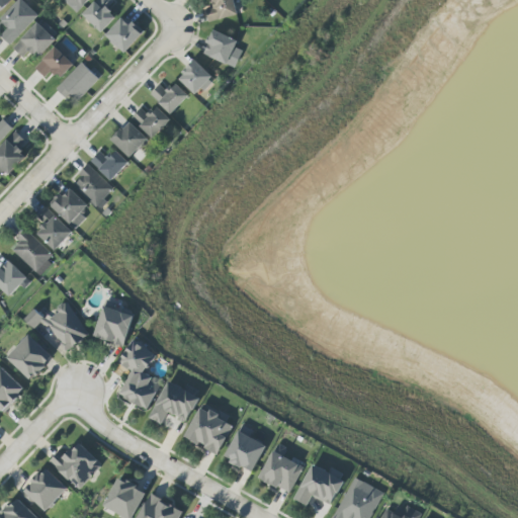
[(0,21),(7,28),(0,36),(10,46),(37,16),(20,0),(18,0),(0,19),(0,21)]
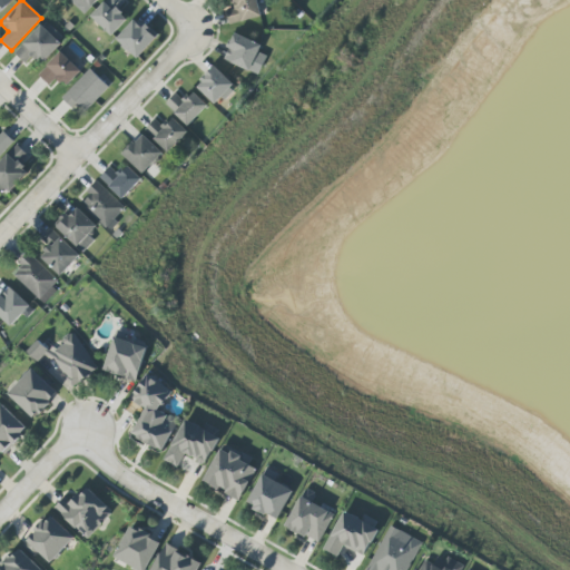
[(0,0),(0,13),(12,0),(0,0)]
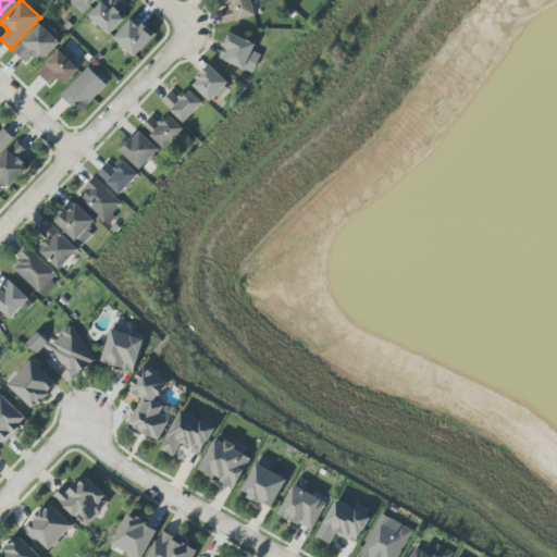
[(110,36),(126,19),(113,7),(119,0),(103,0),(89,16),(110,36)]
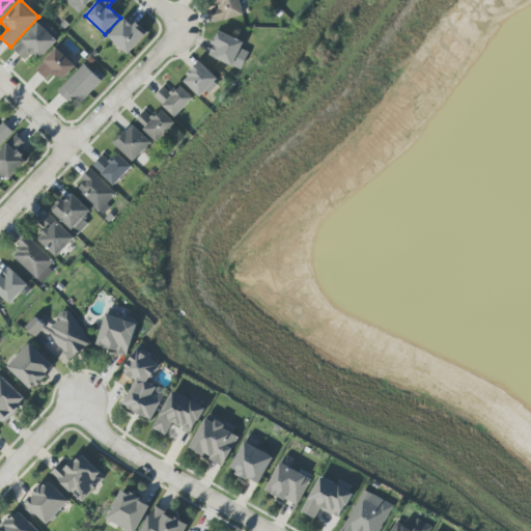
[(244,16),(240,0),(210,0),(216,23),(244,16)]
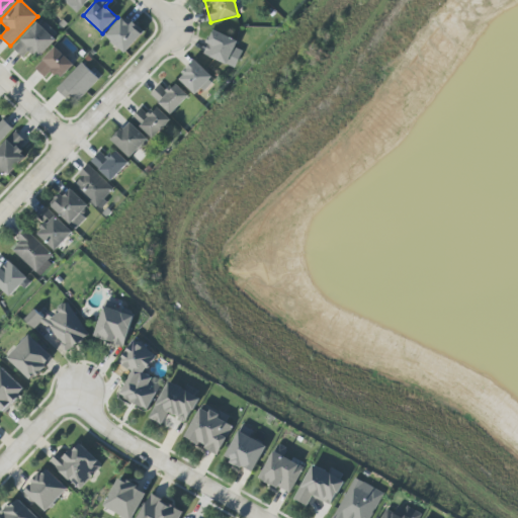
[(106,35),(124,54),(144,33),(124,16),(106,35)]
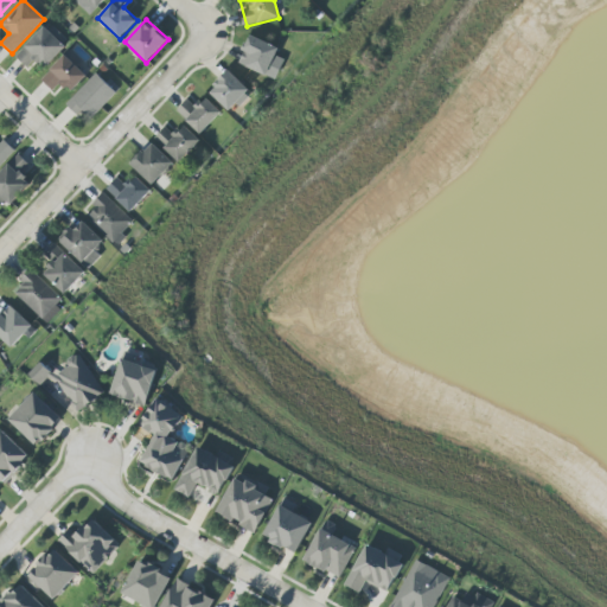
[(27,69),(36,61),(44,69),(65,46),(44,27),(16,57),(27,69)]
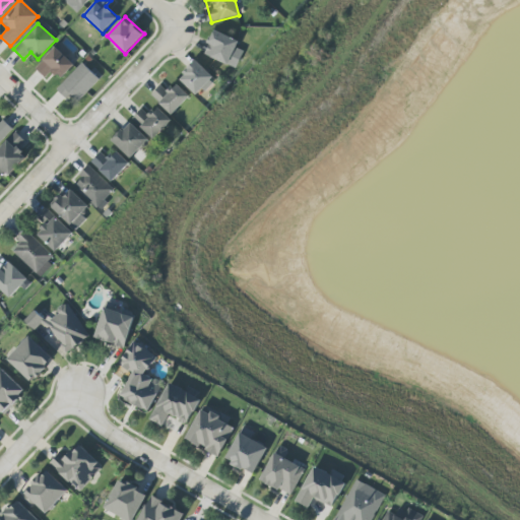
[(229,65),(239,41),(214,30),(204,55),(229,65)]
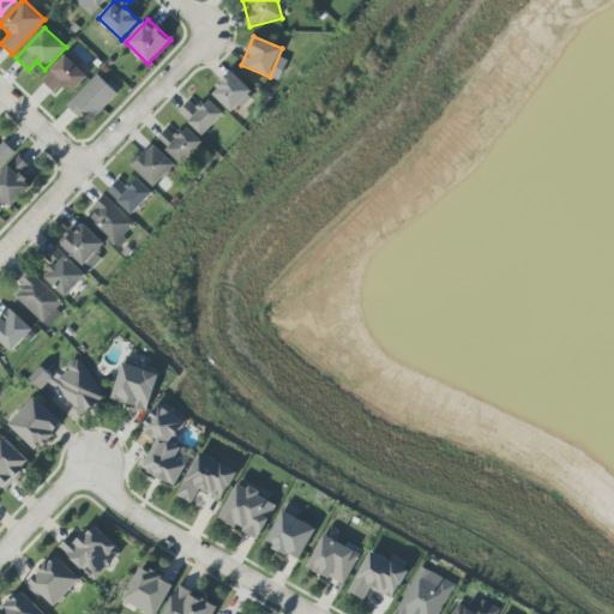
[(72,94),(88,77),(65,56),(42,82),(53,92),(60,84),(72,94)]
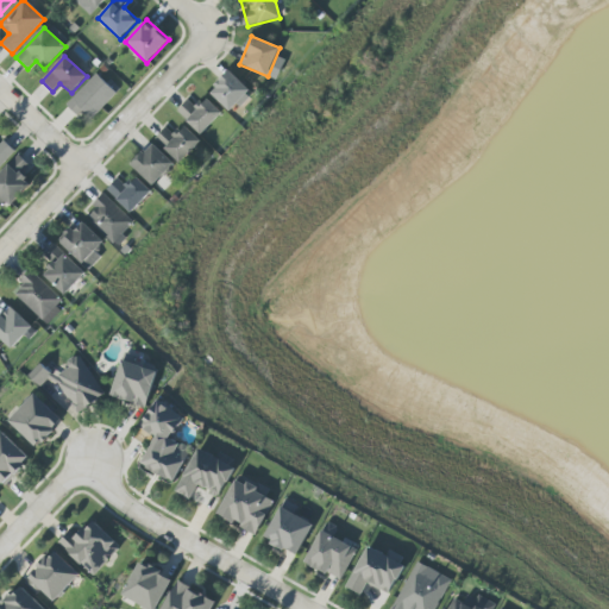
[(209,93),(232,113),(252,92),(228,70),(209,93)]
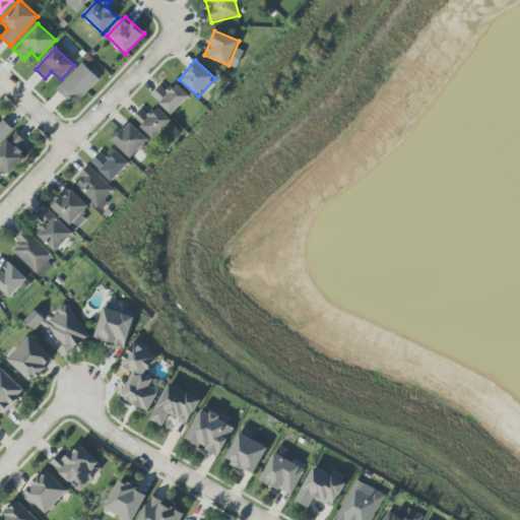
[(100,80),(82,63),(57,89),(74,106),(100,80)]
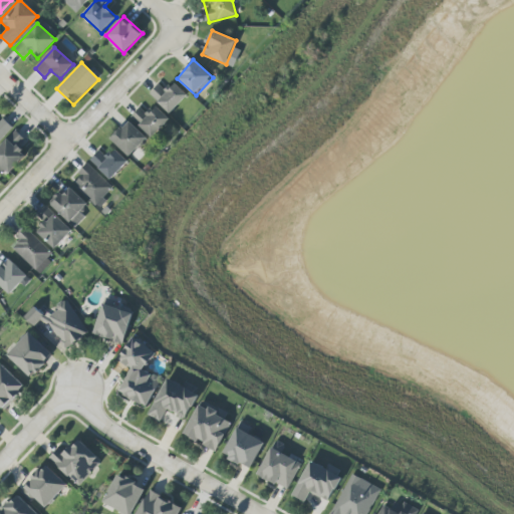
[(171,114),(188,95),(174,82),(166,91),(158,84),(150,94),(171,114)]
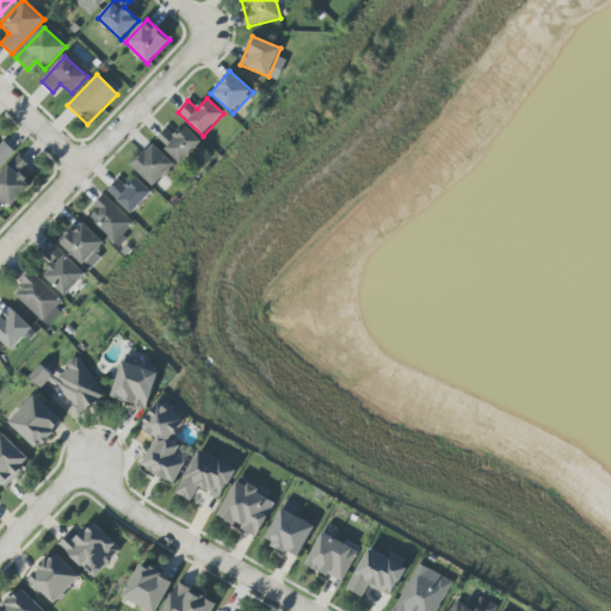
[(181,165),(202,142),(185,125),(174,136),(166,129),(155,140),(181,165)]
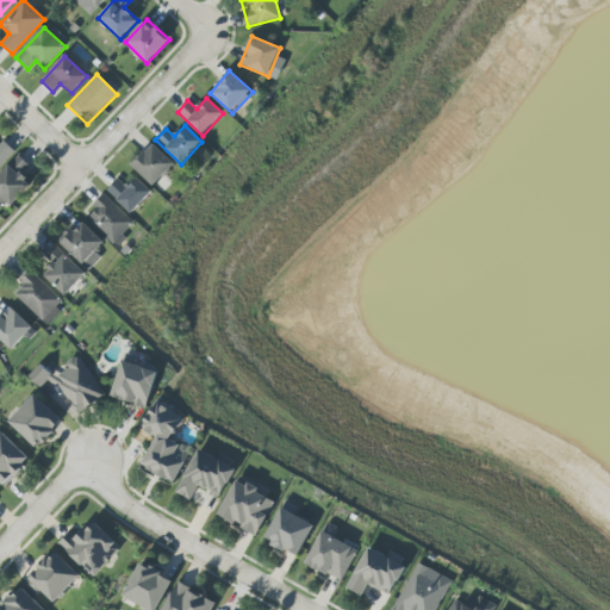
[(4,141),(0,143),(0,168),(16,153),(4,141)]
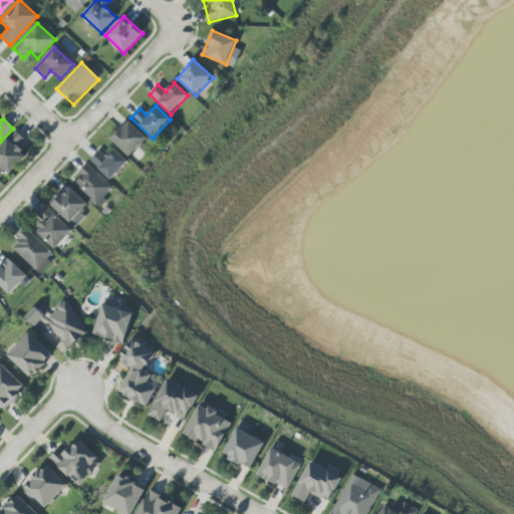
[(110,140),(130,158),(147,139),(129,121),(110,140)]
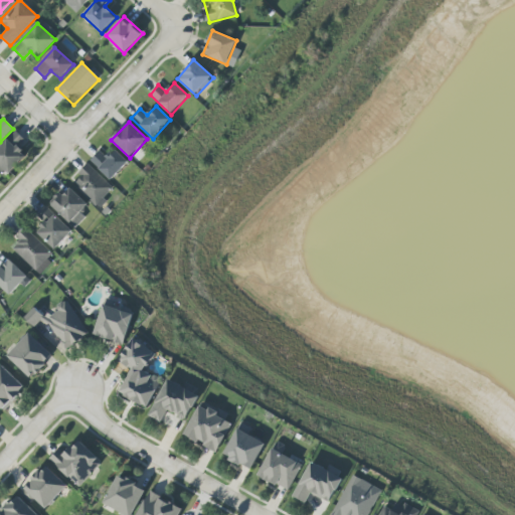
[(28,143),(15,131),(0,148),(0,171),(6,177),(26,156),(21,152),(28,143)]
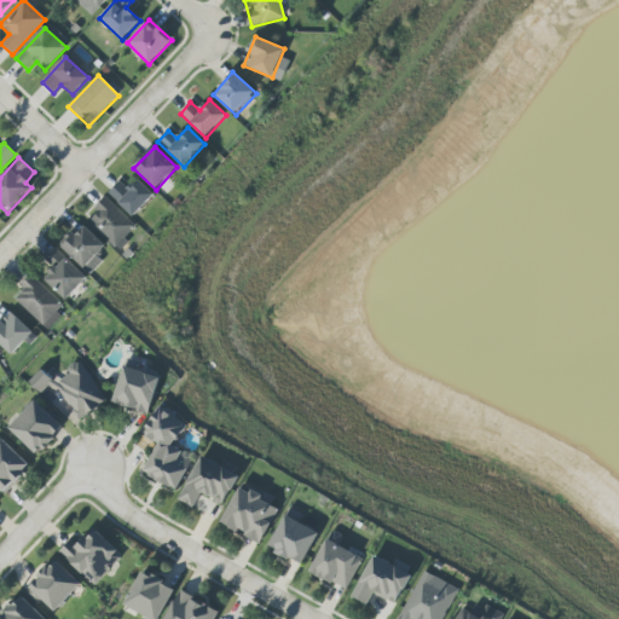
[(108,194),(133,218),(155,195),(138,180),(128,190),(120,181),(108,194)]
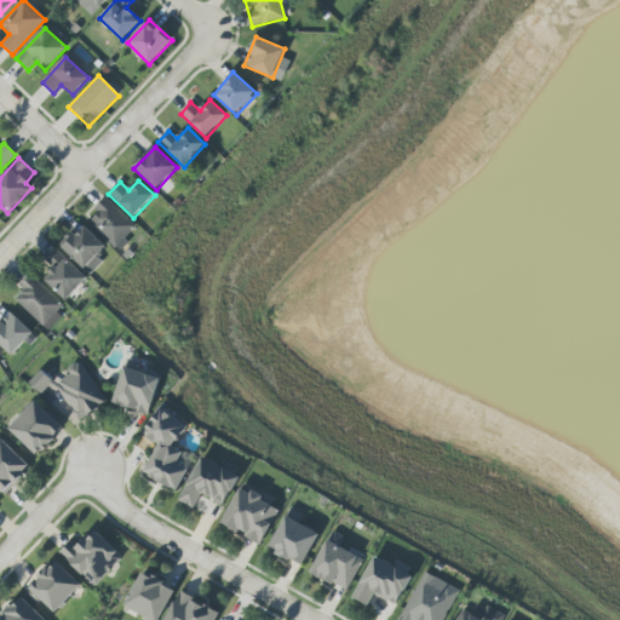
[(87,219),(119,248),(138,228),(107,199),(87,219)]
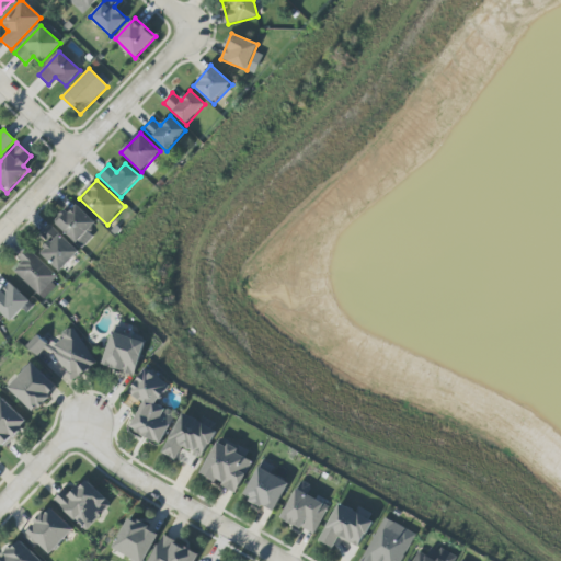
[(54,224),(82,249),(93,237),(88,232),(96,222),(73,202),(54,224)]
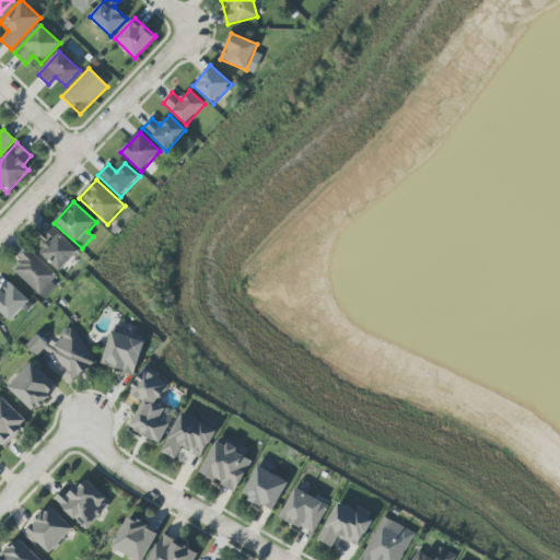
[(79,253),(53,225),(41,236),(48,244),(39,252),(59,271),(79,253)]
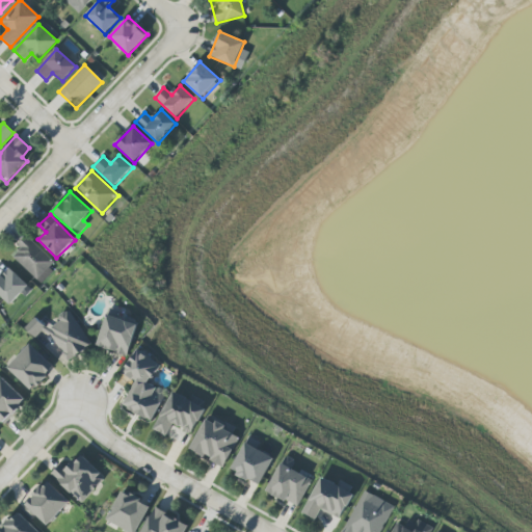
[(10,256),(40,283),(56,265),(28,237),(10,256)]
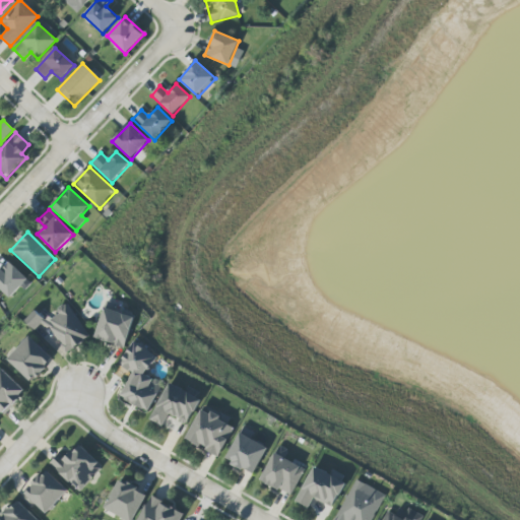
[(27,279),(7,260),(0,267),(0,288),(10,299),(27,279)]
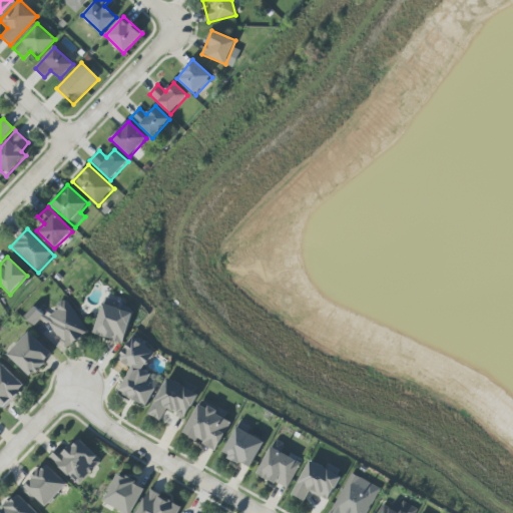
[(89,332),(65,299),(56,306),(57,308),(42,319),(35,309),(25,316),(32,326),(44,318),(65,349),(89,332)]
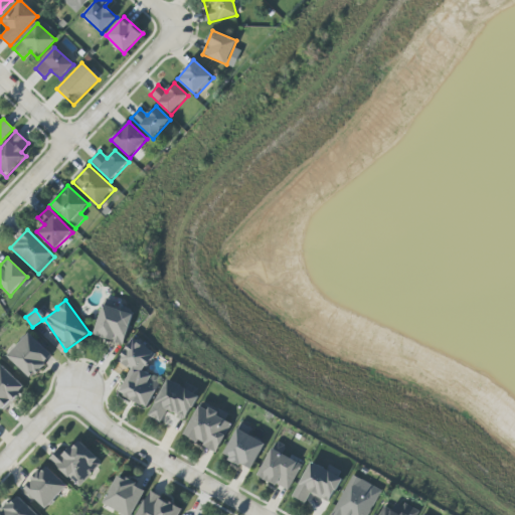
[(133,314),(103,305),(94,336),(124,345),(133,314)]
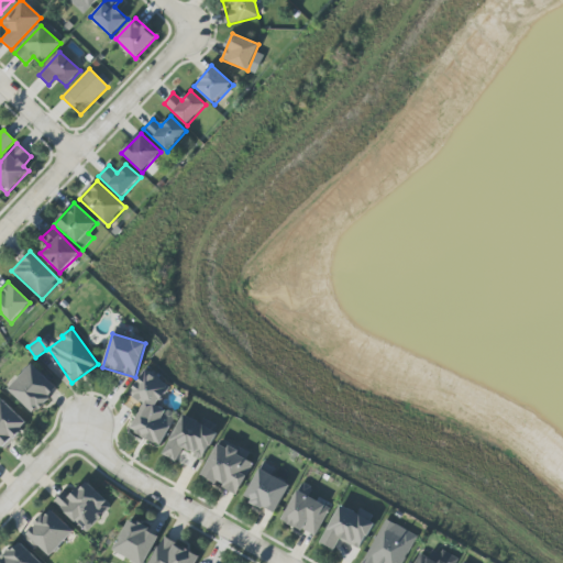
[(58,388),(31,364),(8,390),(35,415),(58,388)]
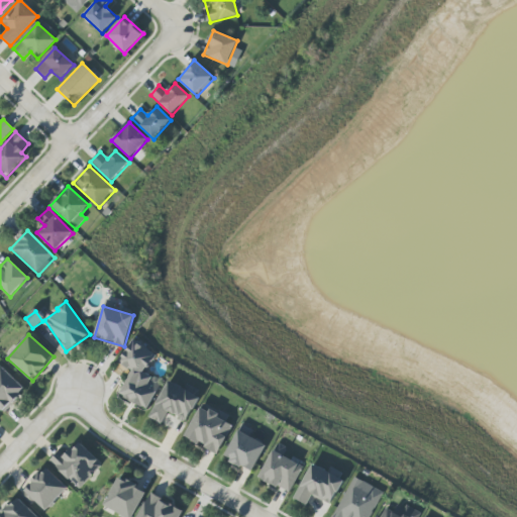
[(120,397),(148,409),(162,381),(146,374),(156,351),(130,340),(119,365),(131,370),(120,397)]
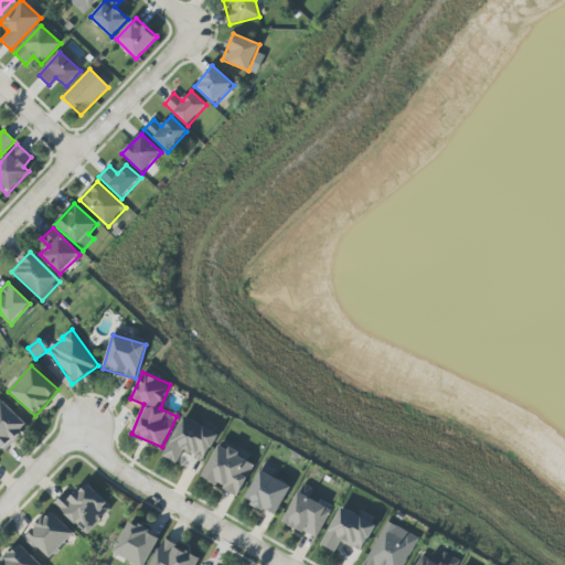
[(0,447),(4,451),(29,425),(0,398),(0,447)]
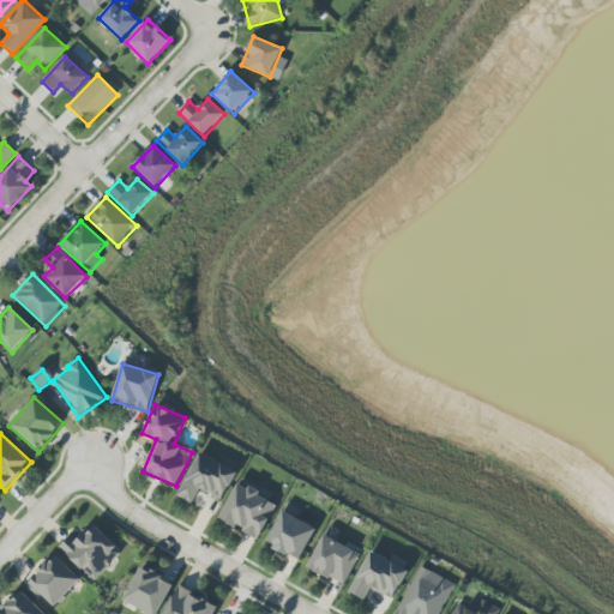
[(178,497),(193,504),(199,491),(222,501),(238,471),(199,452),(178,497)]
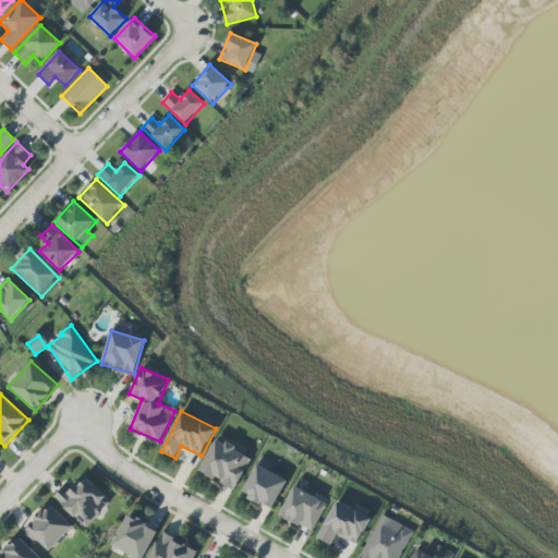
[(234,490),(252,458),(217,439),(199,472),(234,490)]
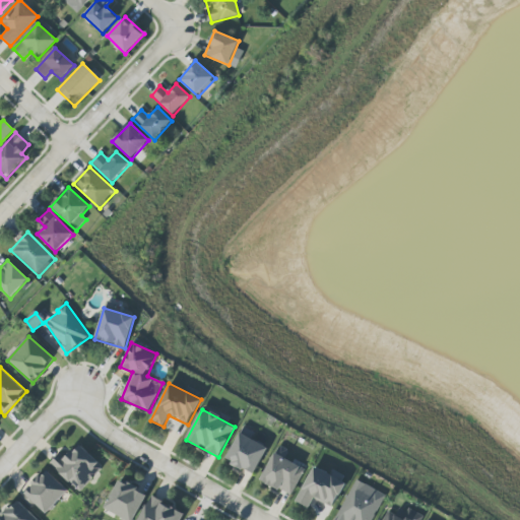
[(268,448),(239,433),(224,461),(254,475),(268,448)]
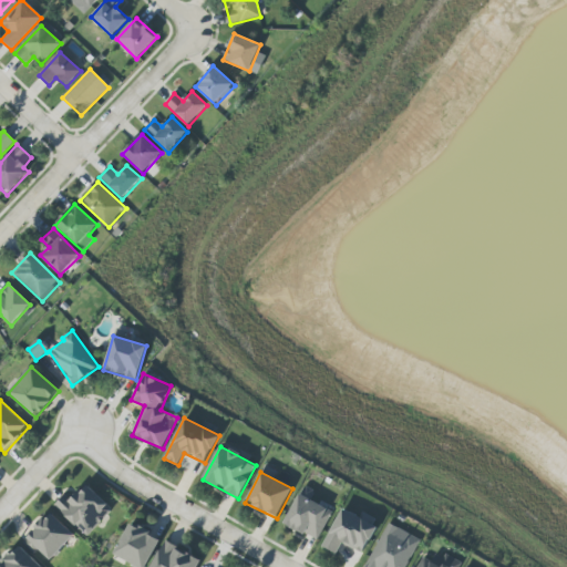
[(55,505),(85,537),(113,512),(88,484),(69,502),(64,496),(55,505)]
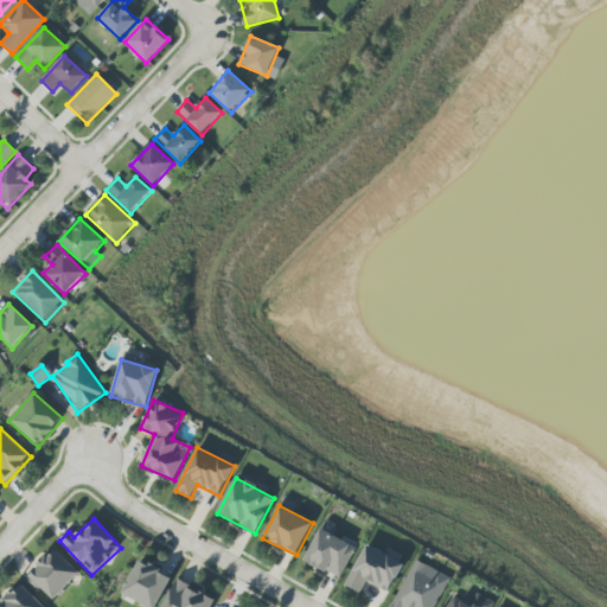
[(304,561),(339,580),(356,548),(320,529),(304,561)]
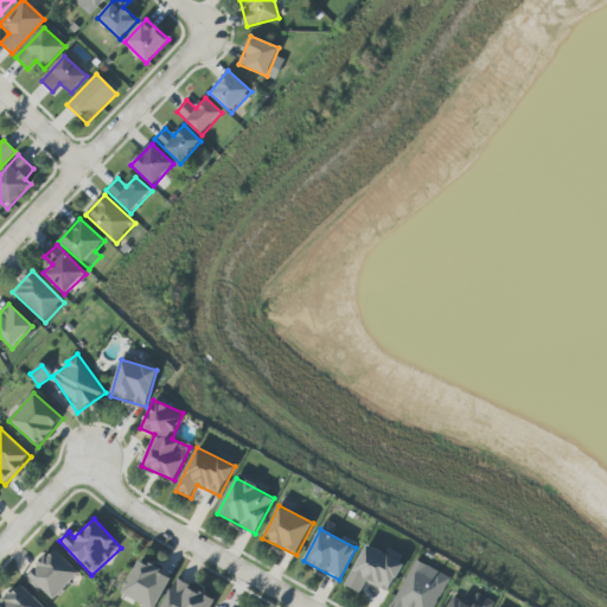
[(389,593),(403,562),(364,545),(346,587),(360,593),(365,583),(389,593)]
